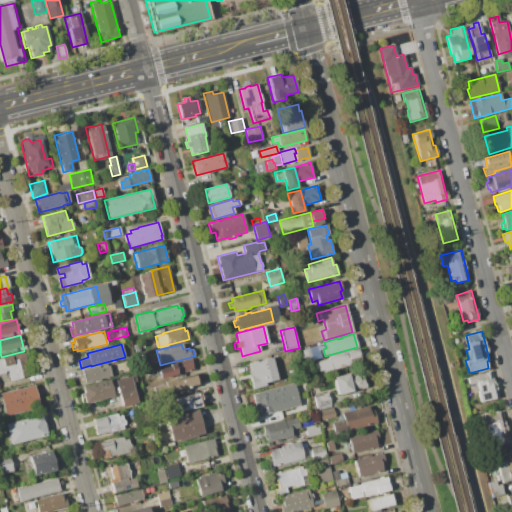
[(313,355),(311,348),(318,346),(319,354),(313,355)]
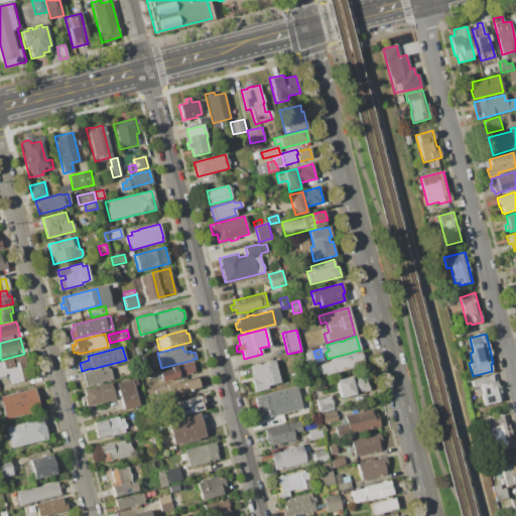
[(304,353),(313,351),(315,358),(315,362),(306,364),(304,353)]
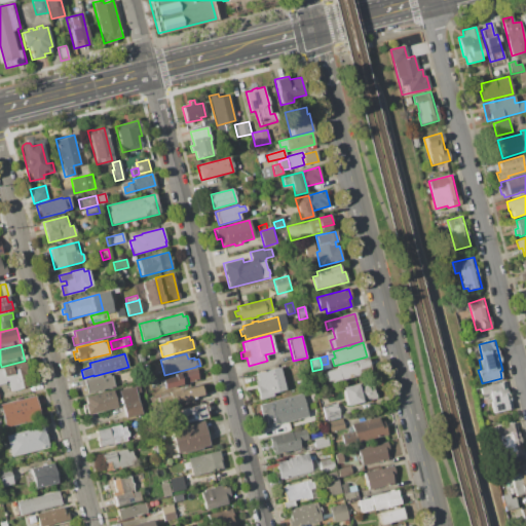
[(368,359),(372,374),(355,379),(354,377),(332,384),(332,381),(327,382),(324,373),(337,369),(337,368),(368,359)]
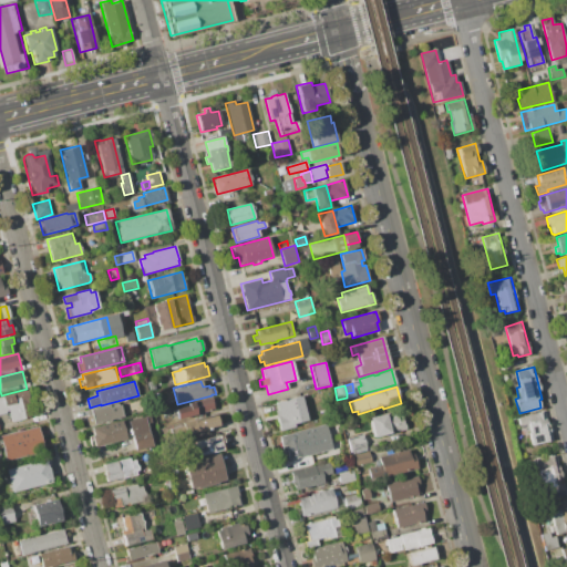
[(0,397),(28,390),(34,416),(11,422),(9,412),(0,414),(0,397)]
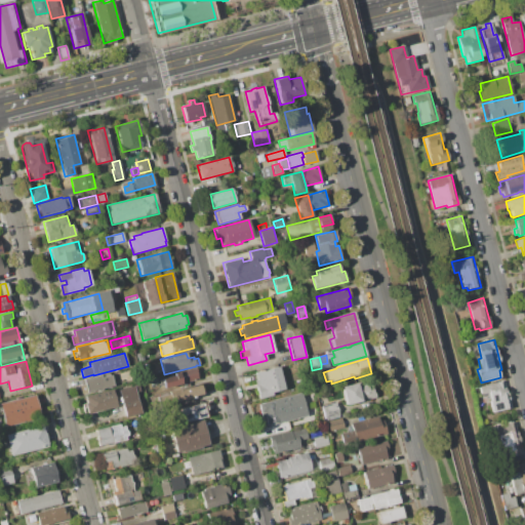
[(279,366),(284,390),(272,393),(273,395),(258,399),(254,380),(256,379),(255,372),(279,366)]
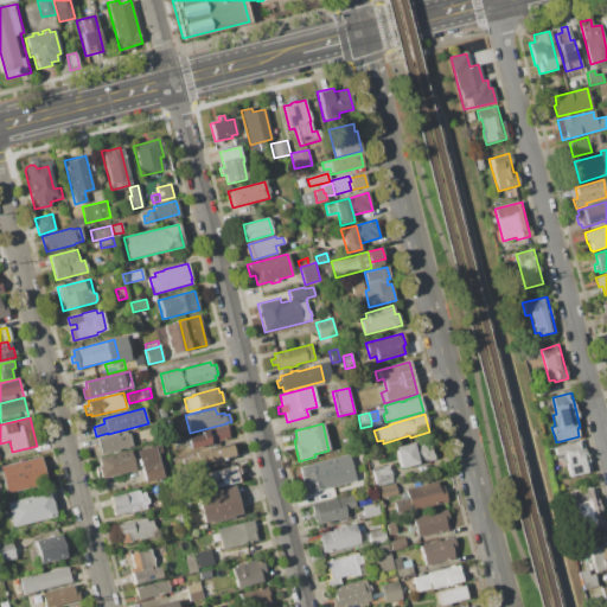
[(171,436),(165,438),(161,426),(168,425),(171,436)]
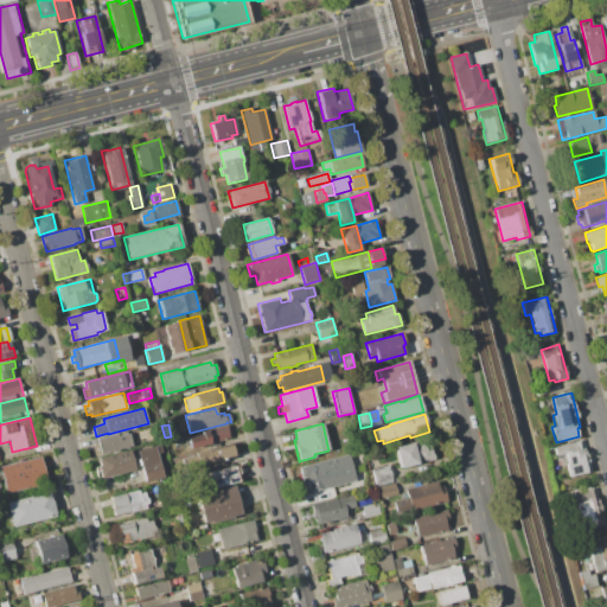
[(227,425),(228,429),(227,429),(230,440),(190,449),(186,438),(197,435),(197,433),(227,425)]
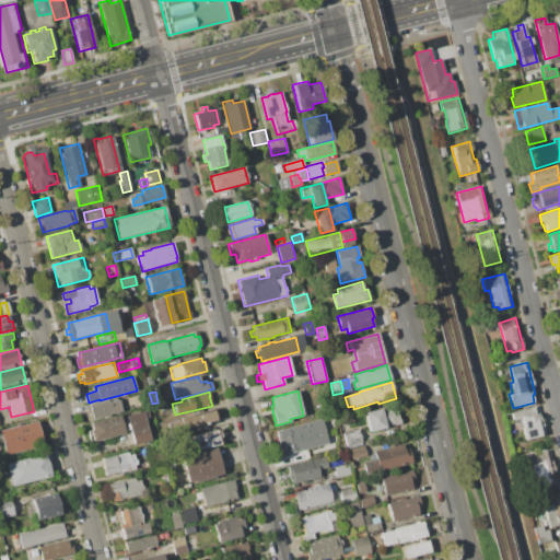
[(118,397),(121,411),(109,415),(111,416),(104,418),(104,417),(88,421),(85,411),(91,410),(90,405),(118,397)]
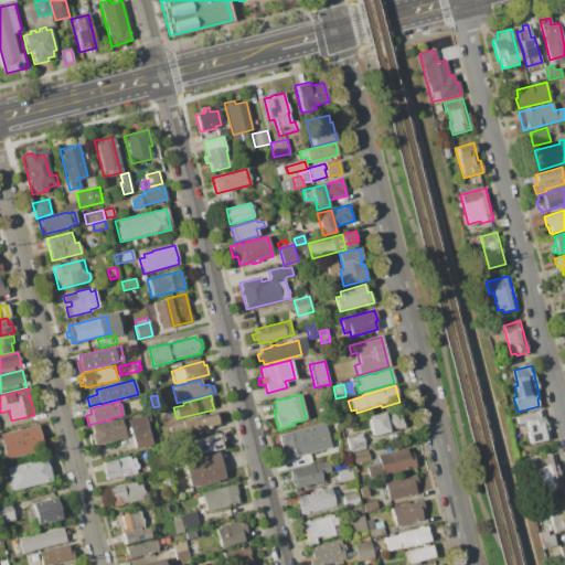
[(366,417),(398,407),(405,427),(373,437),(366,417)]
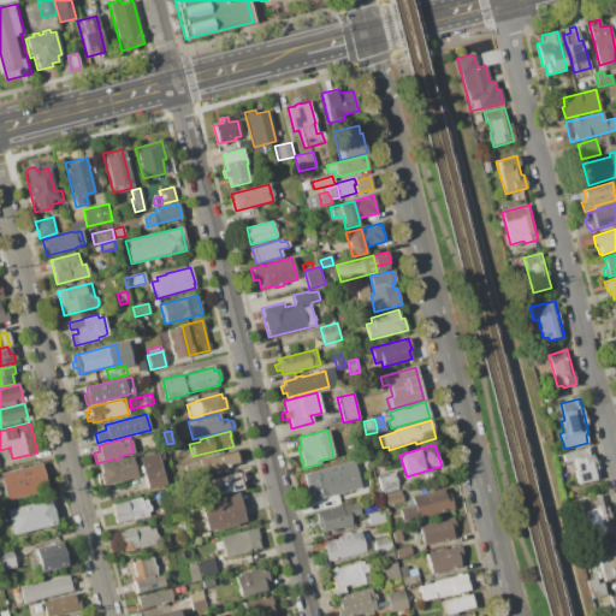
[(562,454),(592,446),(599,479),(578,484),(574,471),(576,471),(574,462),(564,465),(562,454)]
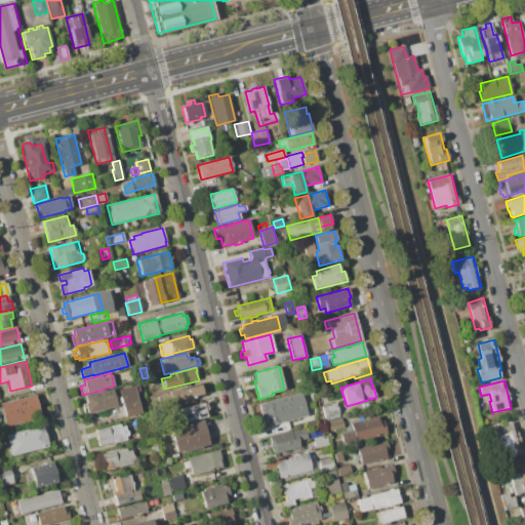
[(199,381),(202,396),(170,404),(167,390),(199,381)]
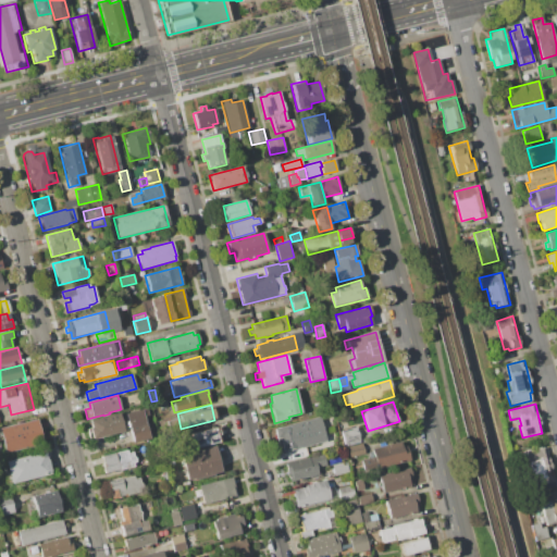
[(125,413),(141,409),(150,438),(133,443),(125,413)]
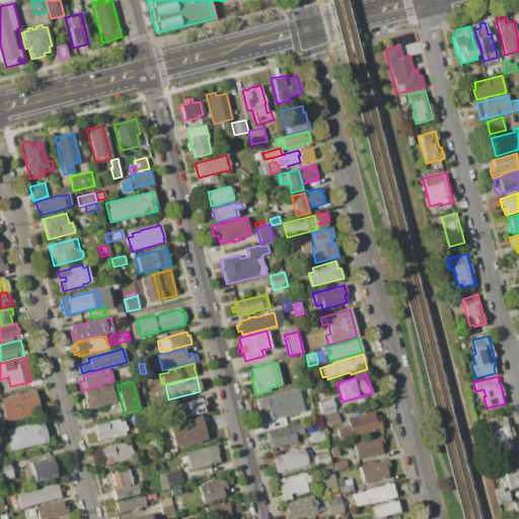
[(115,401),(86,410),(83,398),(85,397),(84,392),(110,384),(115,401)]
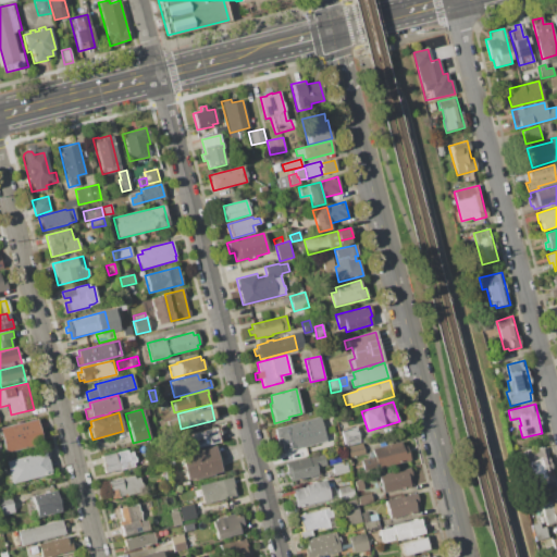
[(325,440),(322,441),(306,445),(300,423),(320,418),(325,440)]
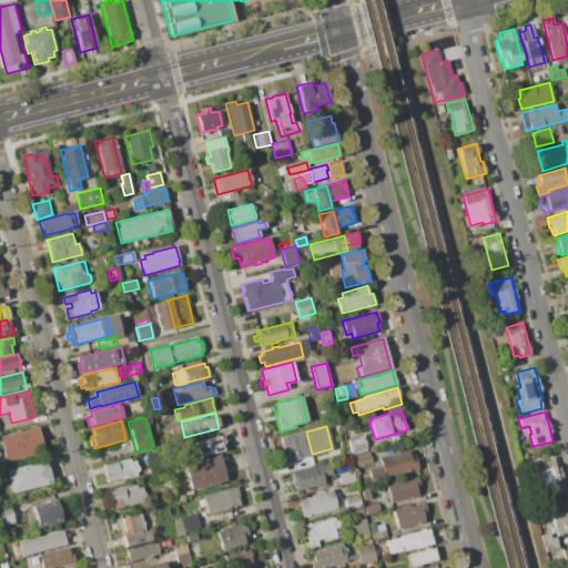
[(0,435),(38,427),(43,452),(3,462),(0,446),(0,435)]
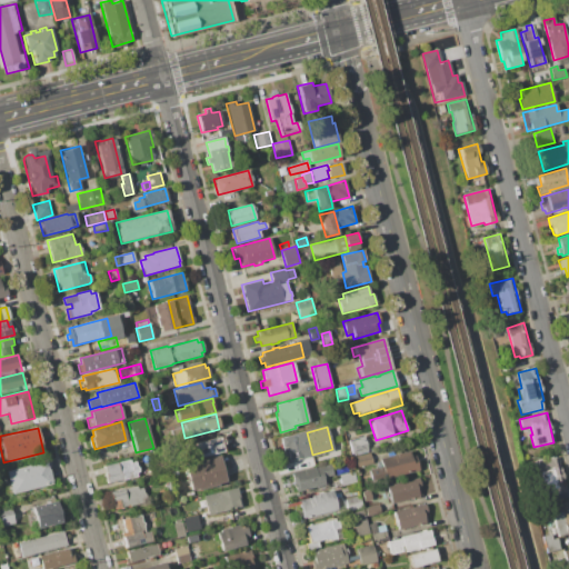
[(312,455),(312,456),(287,462),(280,439),(307,432),(312,455)]
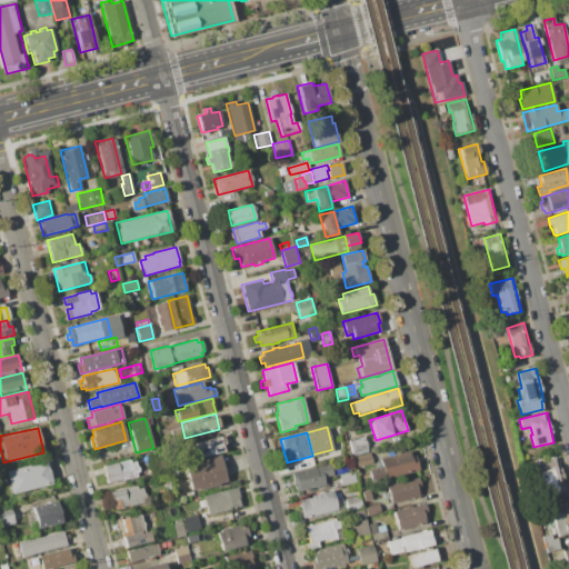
[(220,437),(221,438),(223,437),(226,443),(222,445),(225,452),(189,461),(186,446),(220,437)]
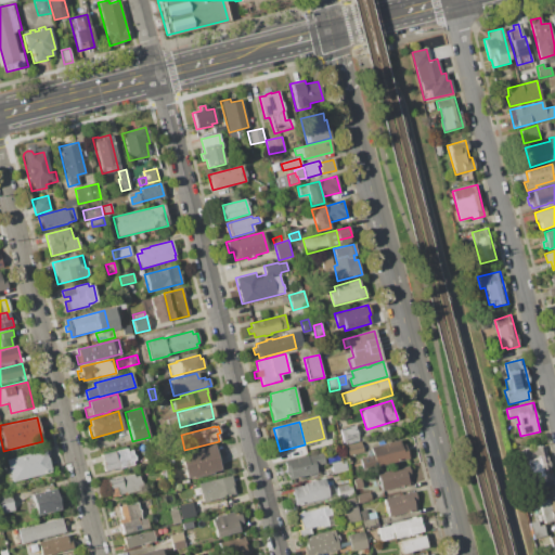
[(359,441),(344,444),(344,442),(341,434),(340,430),(356,426),(359,441)]
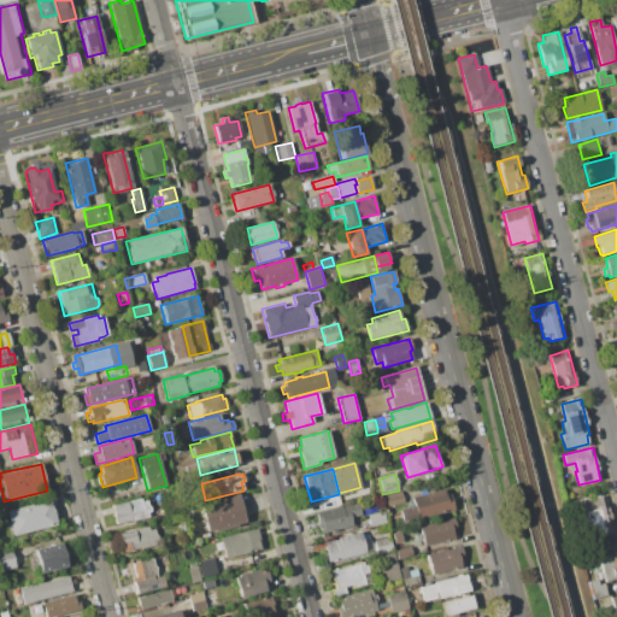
[(380,482),(382,492),(360,498),(357,488),(360,487),(380,482)]
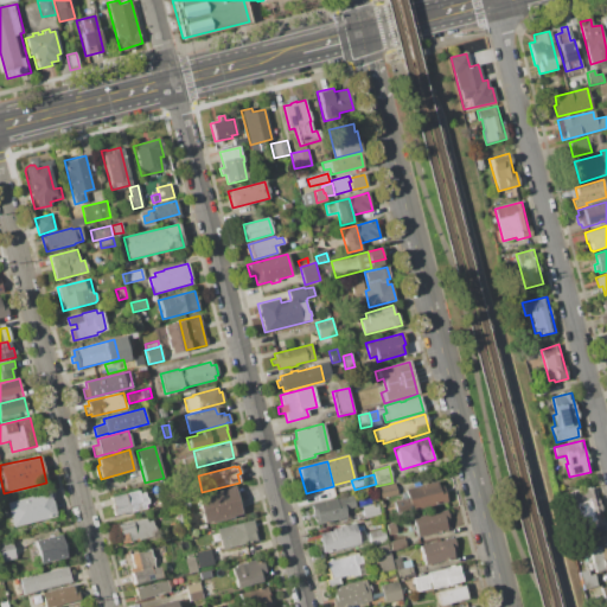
[(404,490),(441,480),(446,502),(409,511),(409,509),(406,509),(403,499),(407,499),(404,490)]
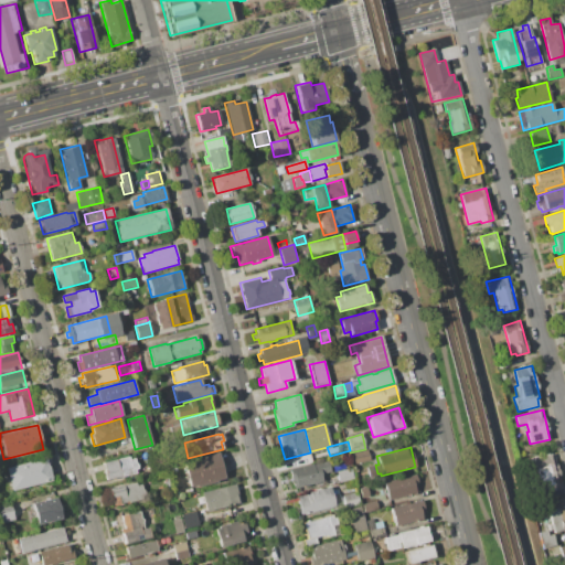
[(355,465),(352,454),(368,449),(370,460),(355,465)]
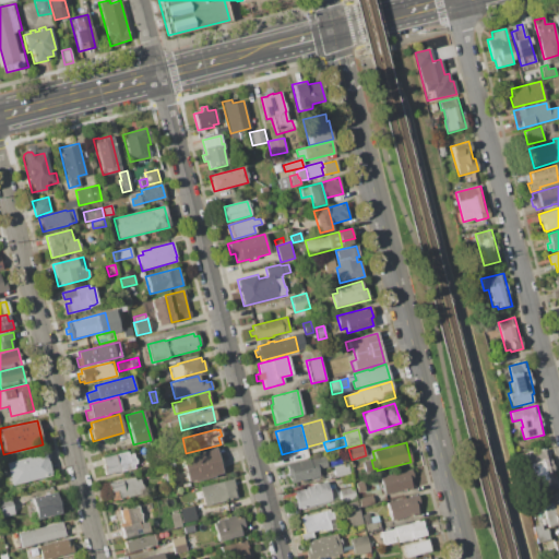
[(215,448),(222,474),(188,483),(181,455),(215,448)]
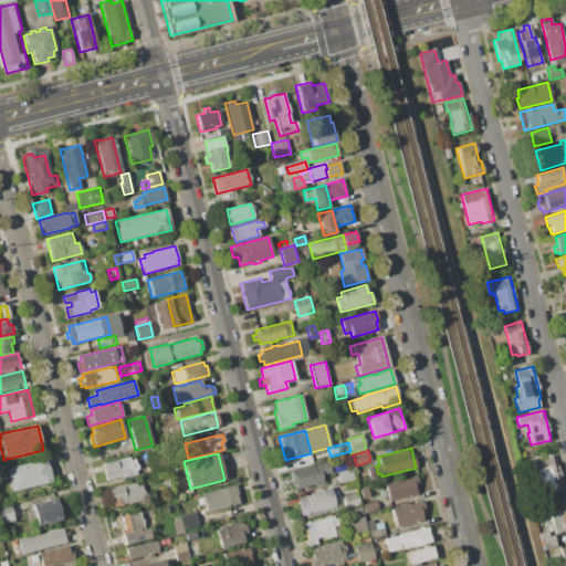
[(554,454),(563,488),(546,492),(537,459),(554,454)]
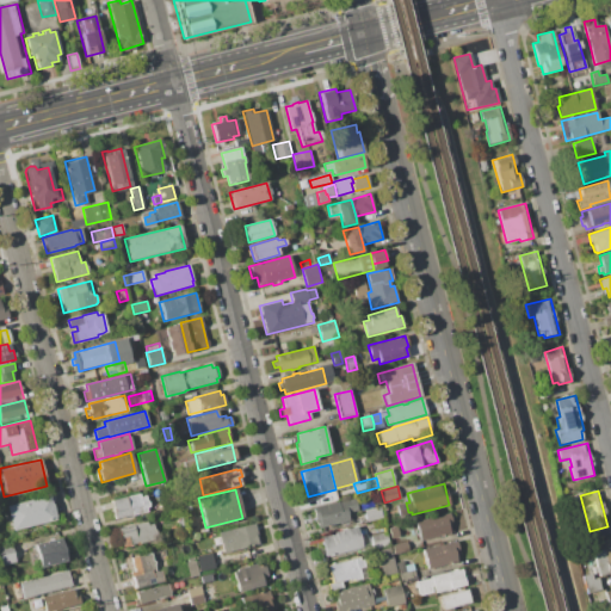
[(111,500),(140,493),(140,497),(146,495),(147,501),(148,501),(149,507),(147,508),(148,513),(133,517),(134,519),(117,523),(111,500)]
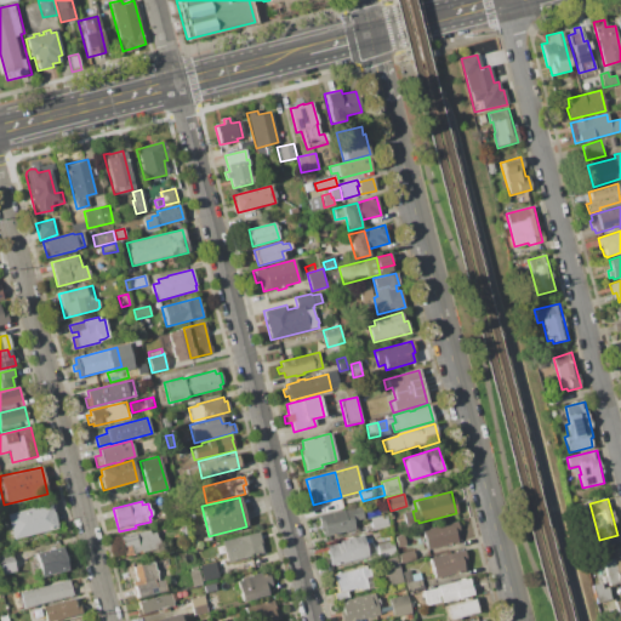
[(50,502),(57,527),(12,539),(6,514),(50,502)]
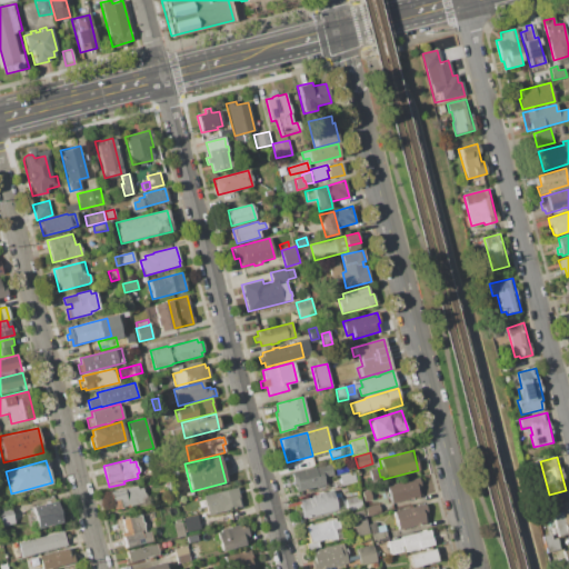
[(290,473),(330,463),(333,476),(323,478),(325,485),(295,492),(290,473)]
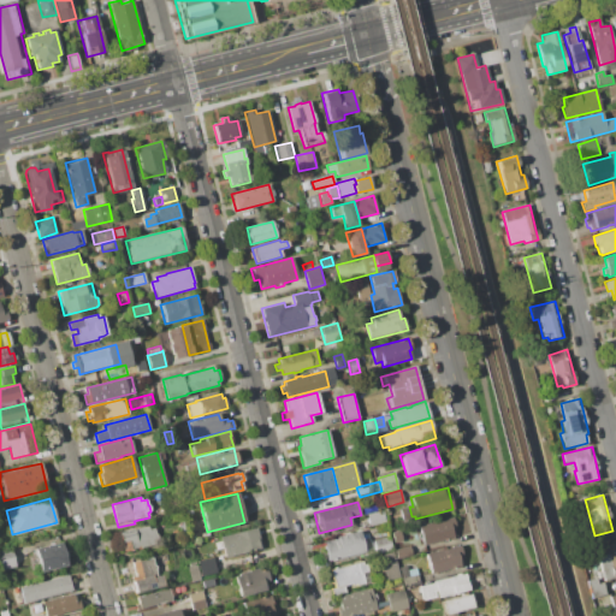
[(363,507),(373,503),(375,511),(366,514),(363,507)]
